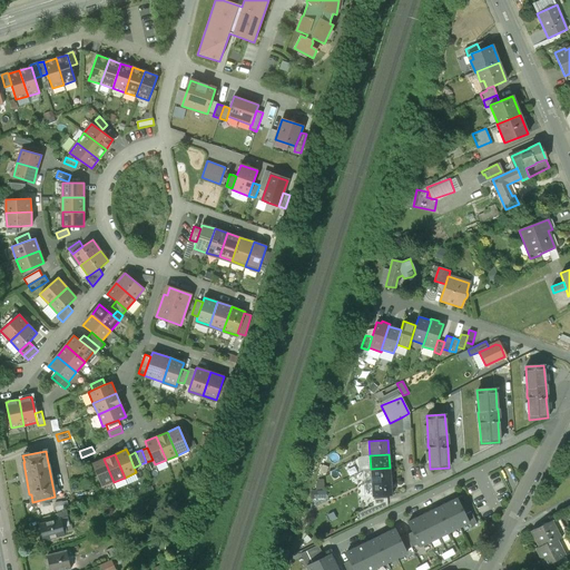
[(104,459),(92,463),(102,487),(114,482),(104,459)]
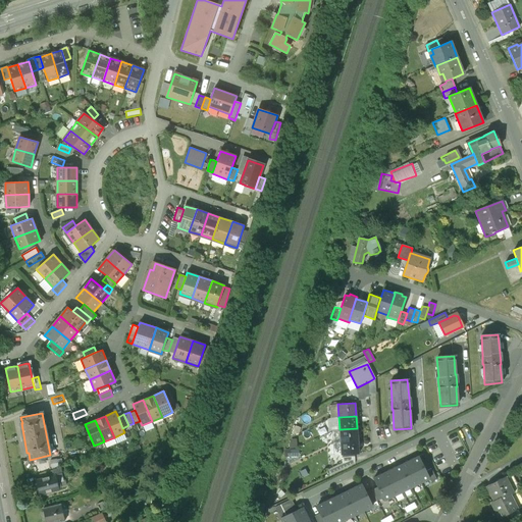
[(357,428),(340,429),(341,442),(358,440),(357,428)]
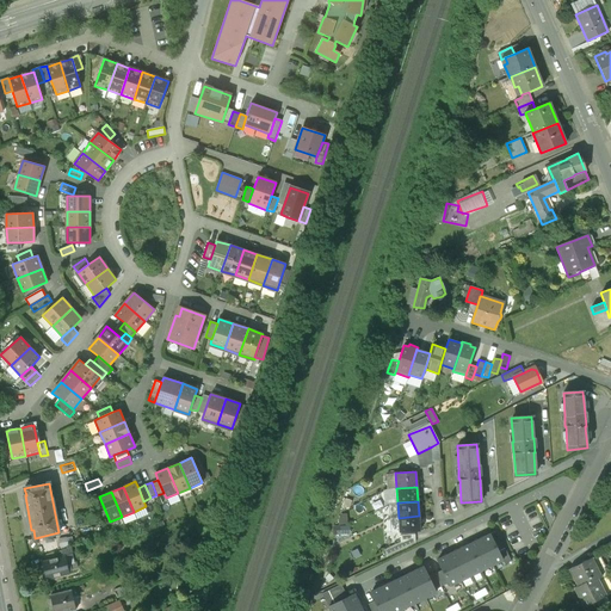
[(331,532),(346,532),(346,512),(338,512),(338,524),(331,524),(331,532)]
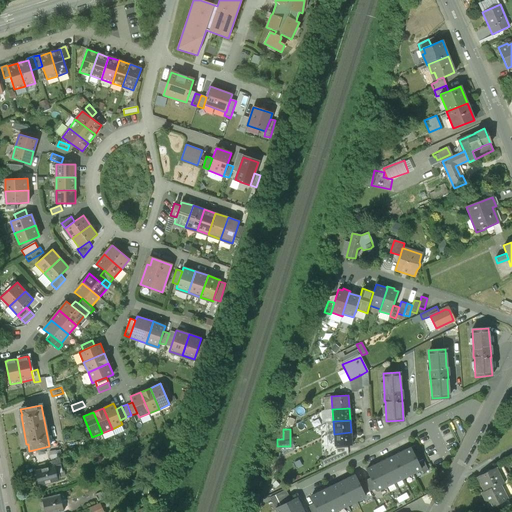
[(351,432),(334,434),(335,446),(352,445),(351,432)]
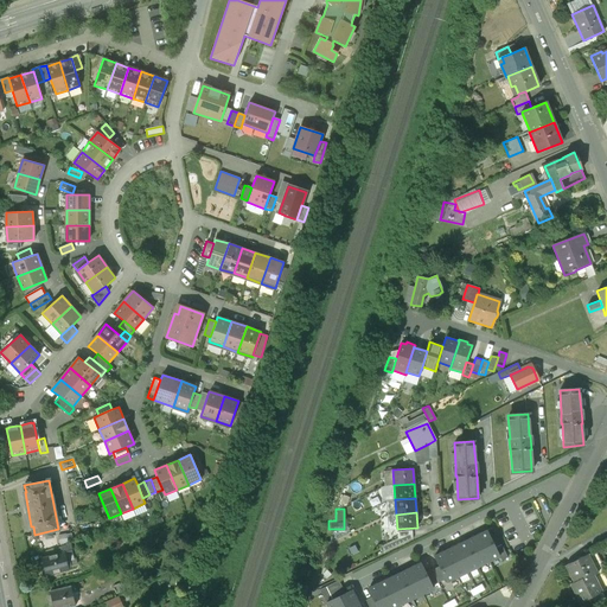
[(508,557),(493,528),(487,531),(499,556),(502,561),(508,557)]
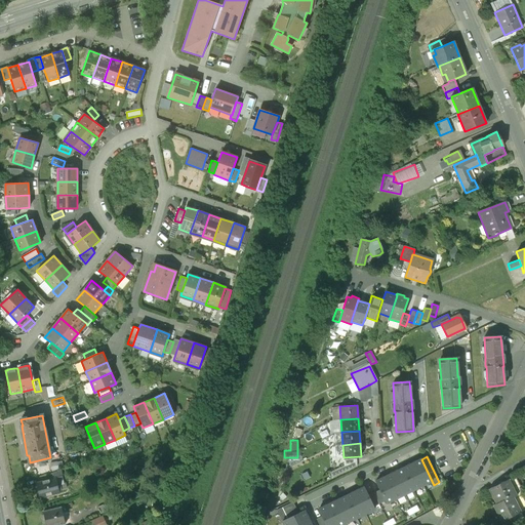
[(357,458),(344,459),(344,466),(345,471),(357,465),(357,458)]
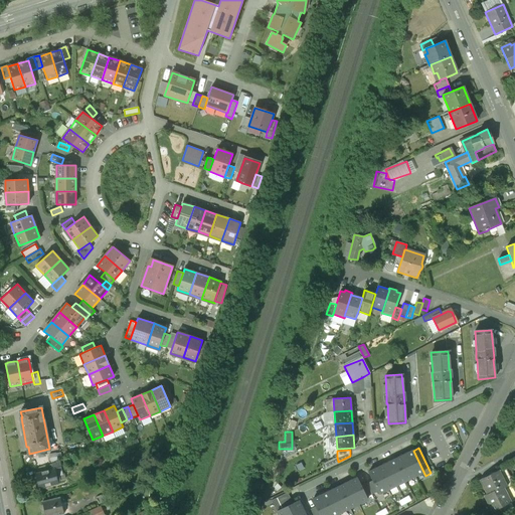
[(423,472),(413,451),(403,455),(414,477),(423,472)]
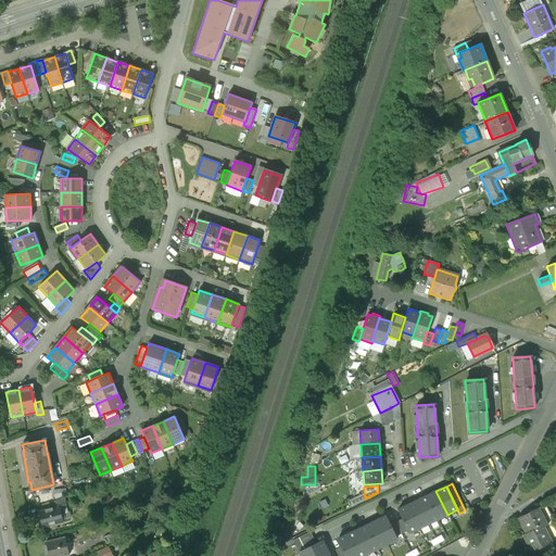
[(447,515),(436,491),(427,495),(439,519),(447,515)]
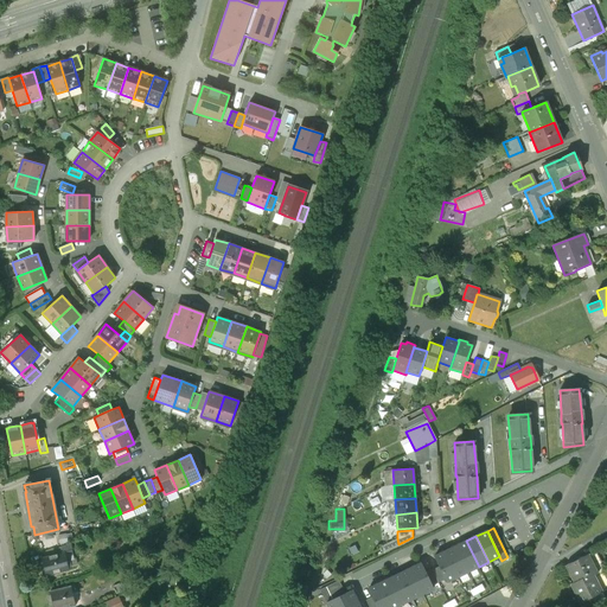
[(397,538),(382,545),(383,553),(398,544),(397,538)]
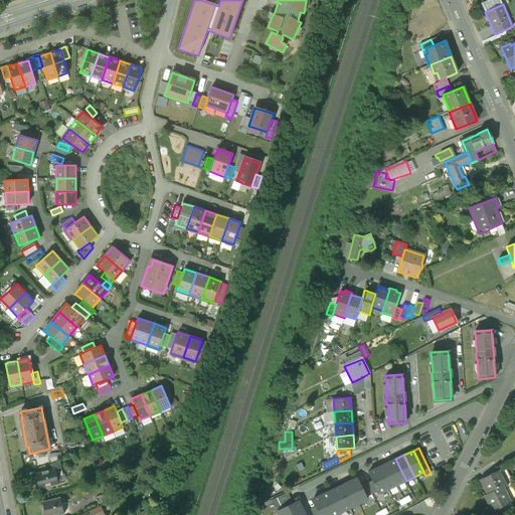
[(406,481),(395,459),(386,464),(397,485),(406,481)]
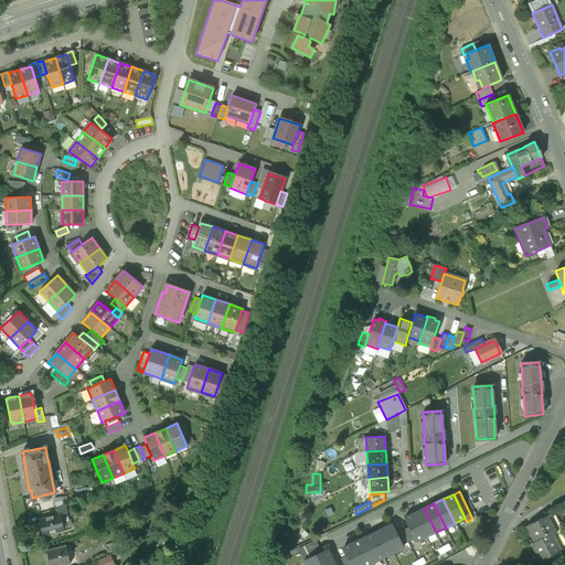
[(436,532),(424,509),(414,513),(426,537),(436,532)]
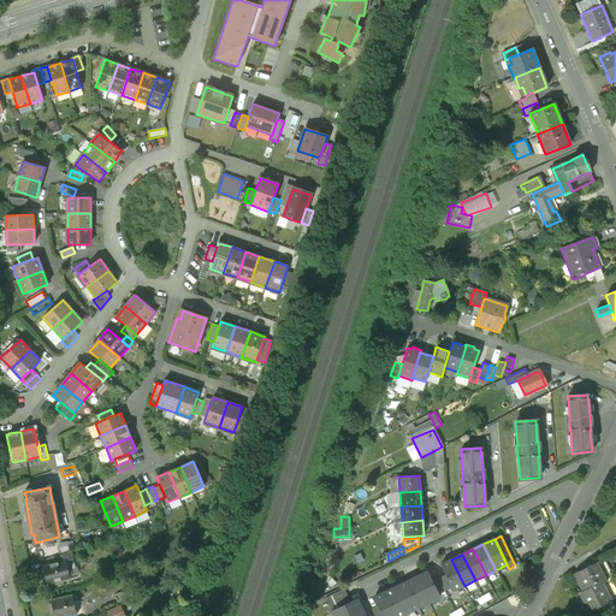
[(40,562),(45,584),(67,579),(64,557),(40,562)]
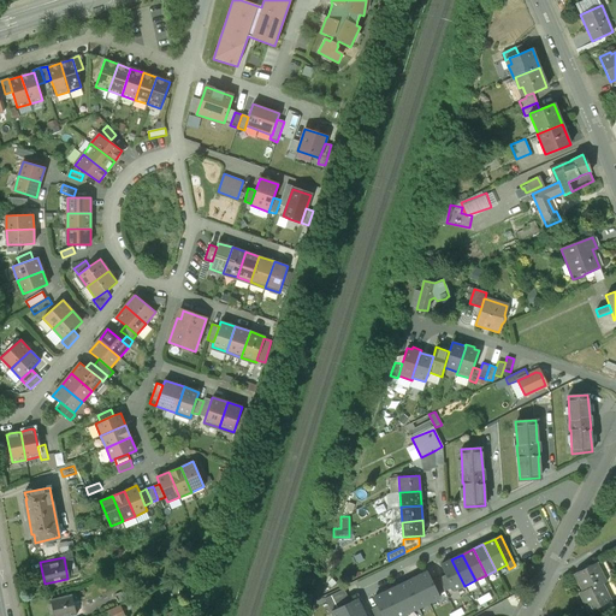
[(614,578),(604,558),(596,563),(605,581),(610,579),(614,578)]
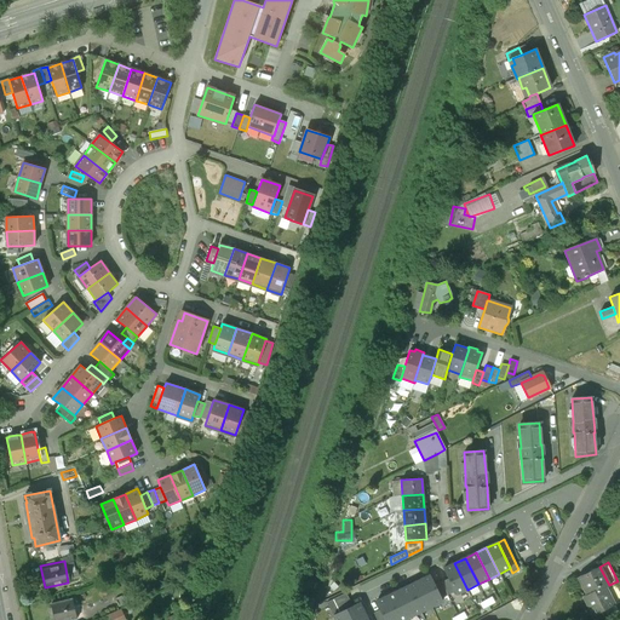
[(468,590),(454,563),(443,568),(448,579),(455,592),(457,595),(468,590)]
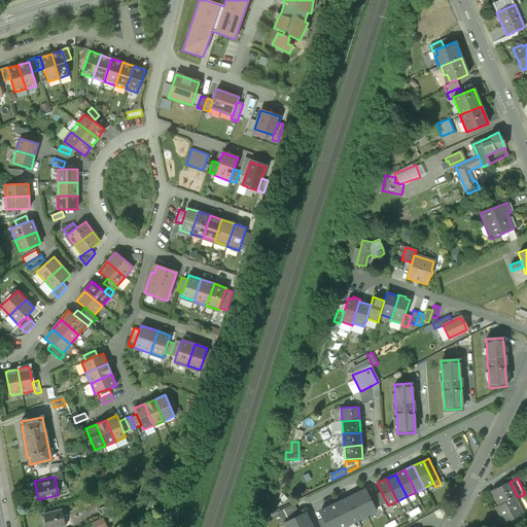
[(510,481),(490,491),(497,505),(498,505),(508,500),(508,502),(515,499),(518,497),(510,482),(510,481)]
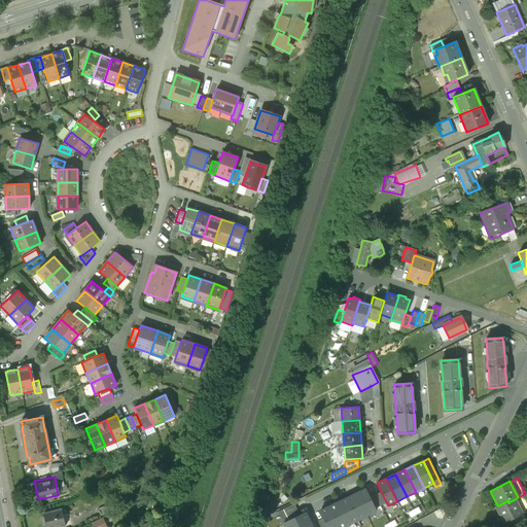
[(375,508),(370,497),(365,489),(356,493),(366,516),(376,512),(375,508)]
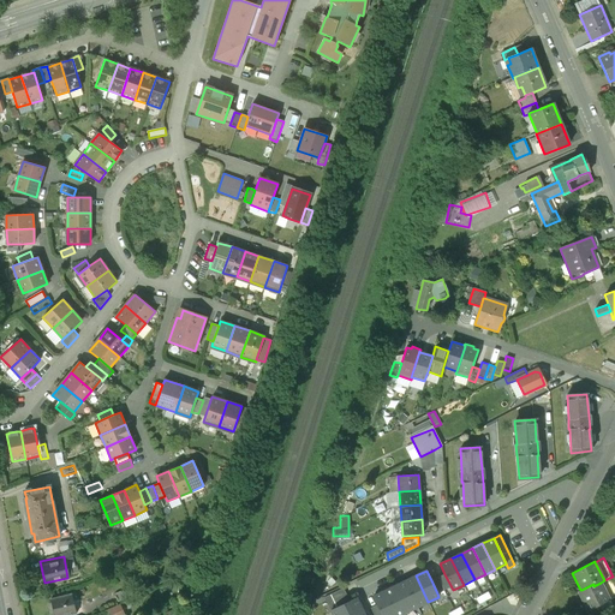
[(452,587),(445,574),(439,578),(445,590),(452,587)]
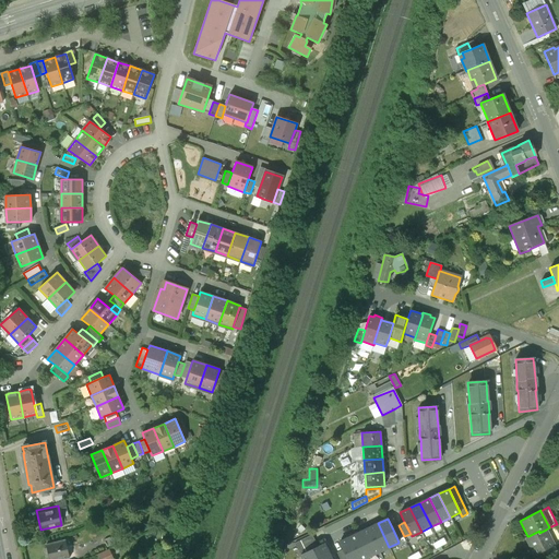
[(389,547),(378,523),(368,528),(380,551),(389,547)]
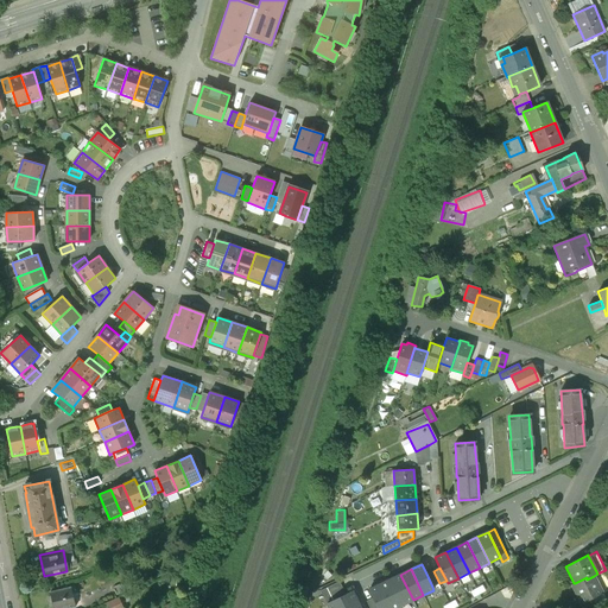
[(439,583),(434,571),(426,574),(432,587),(439,583)]
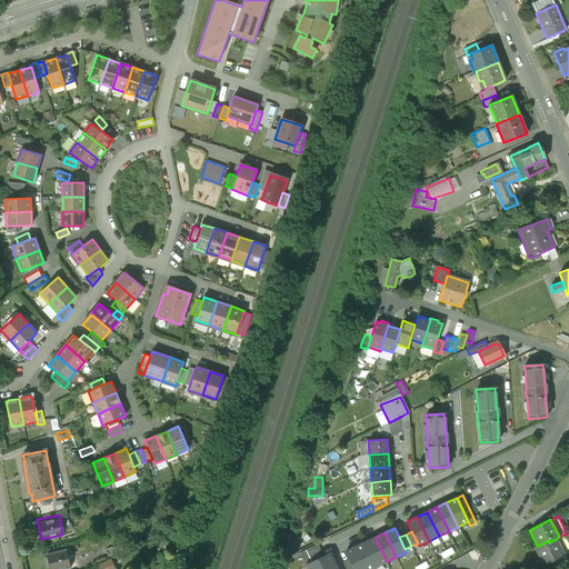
[(568,545),(563,535),(559,537),(556,539),(563,553),(568,550),(568,545)]
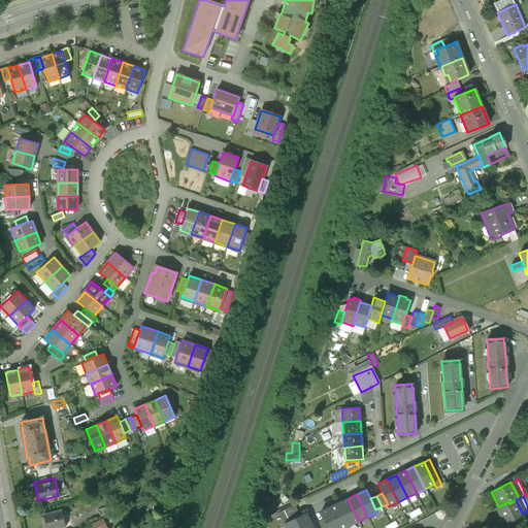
[(359,521),(348,499),(338,503),(350,526),(359,521)]
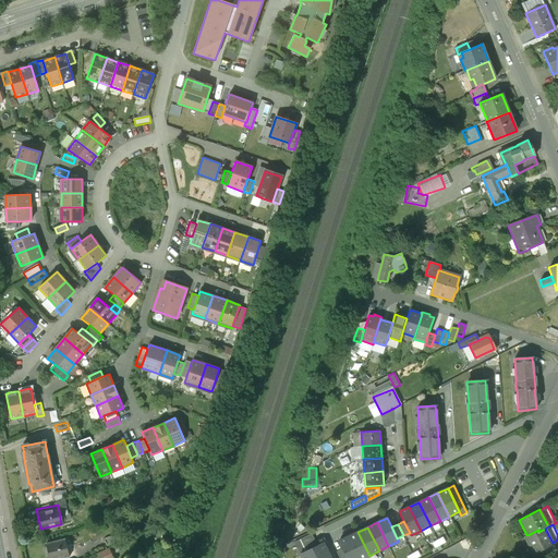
[(538,530),(528,535),(526,535),(524,536),(533,554),(545,548),(553,544),(553,543),(545,529),(538,532),(538,530)]
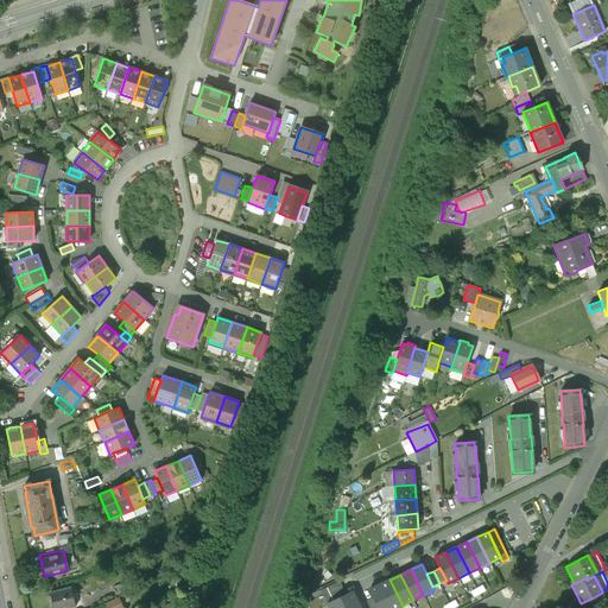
[(397,607),(403,606),(390,580),(380,584),(391,607),(397,607)]
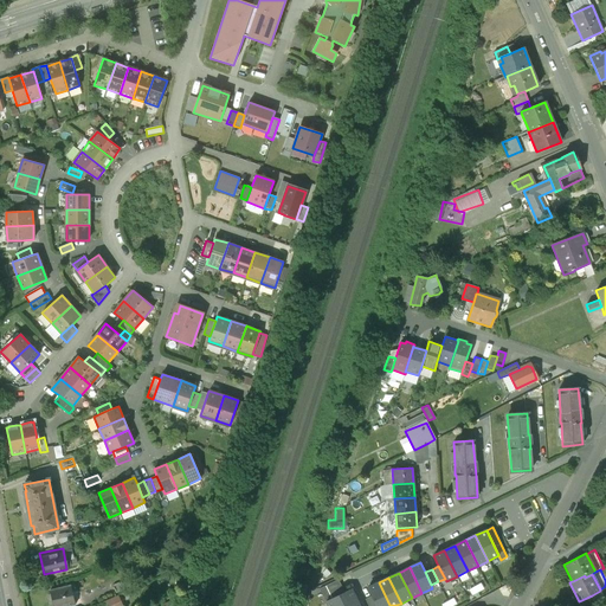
[(127,580),(114,585),(117,593),(129,587),(127,580)]
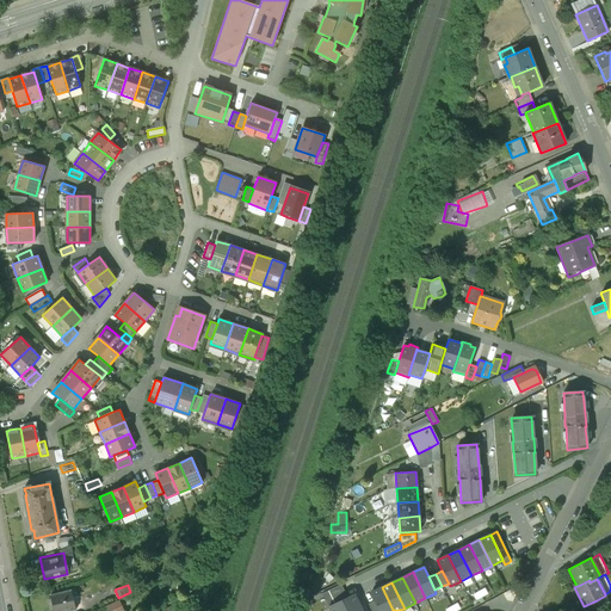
[(344,591),(341,585),(322,594),(325,600),(344,591)]
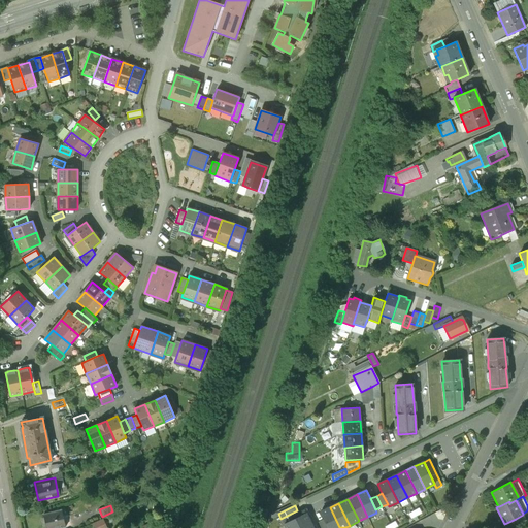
[(339,527),(330,507),(320,513),(324,520),(327,527),(339,527)]
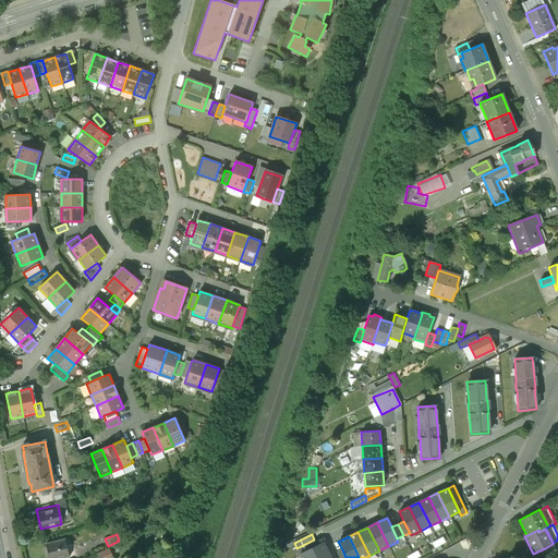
[(68,557),(64,540),(45,544),(48,557),(68,557)]
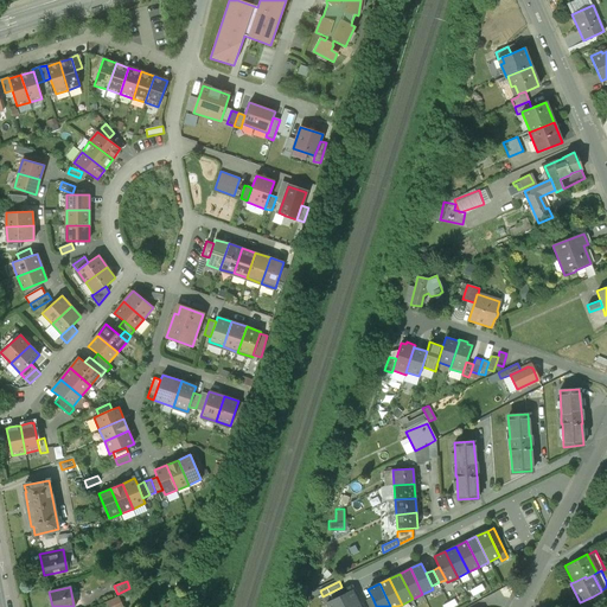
[(342,587),(323,596),(326,602),(345,593),(342,587)]
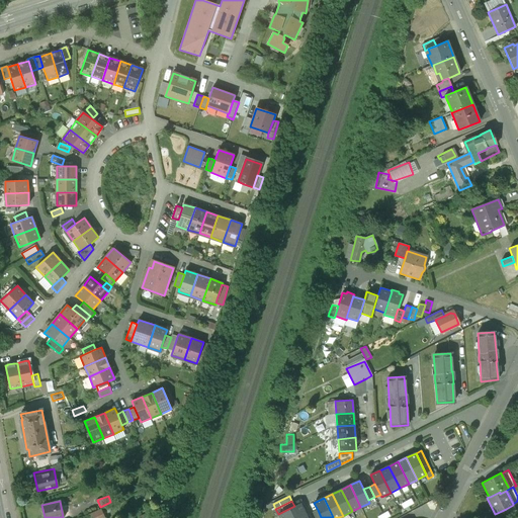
[(294,506),(278,514),(280,517),(293,517),(305,513),(300,504),(294,506)]
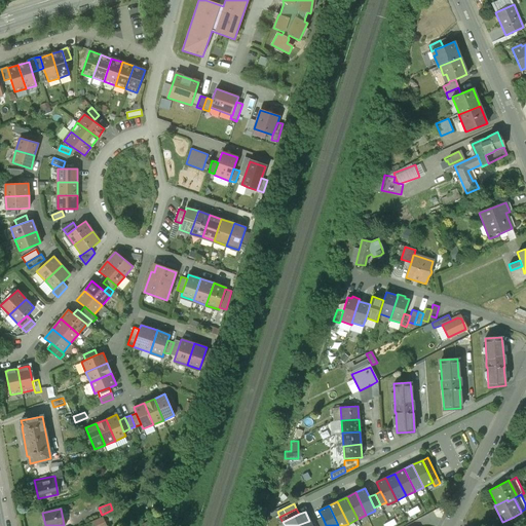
[(514,517),(502,522),(503,525),(508,525),(516,522),(514,517)]
